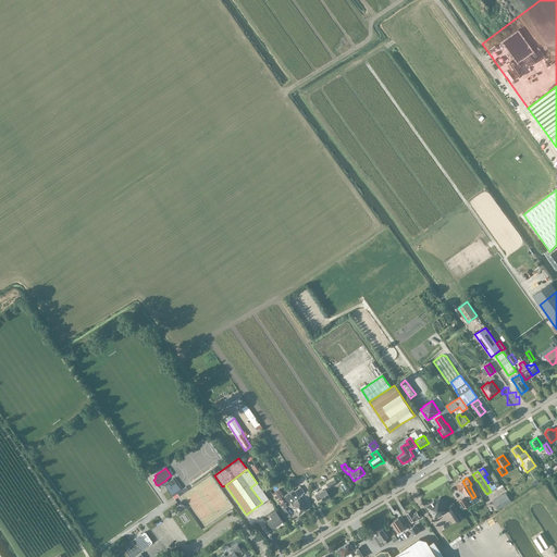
[(181,490),(173,479),(164,484),(168,489),(166,489),(169,491),(173,496),(181,491),(181,490)]
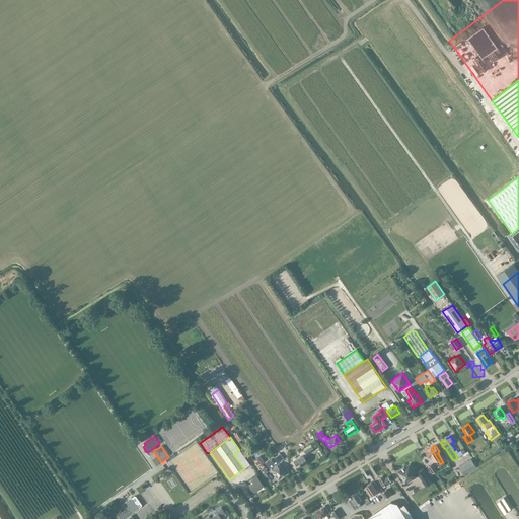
[(306,455),(314,450),(311,446),(304,451),(306,455)]
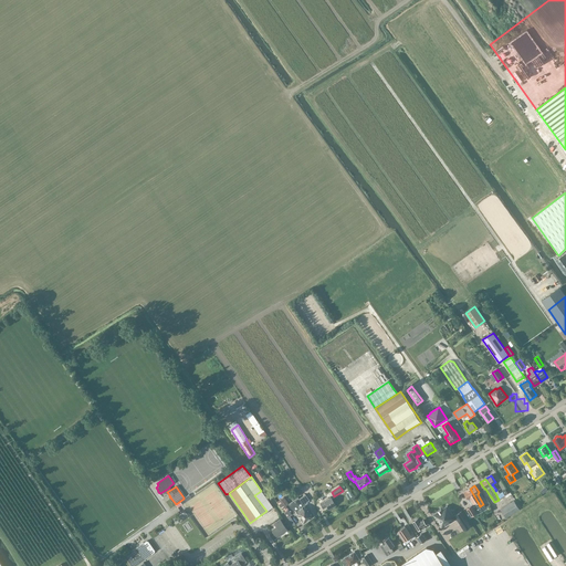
[(478,502),(470,489),(464,492),(469,500),(471,498),(474,504),(472,505),(478,513),(478,514),(483,511),(480,506),(478,502)]
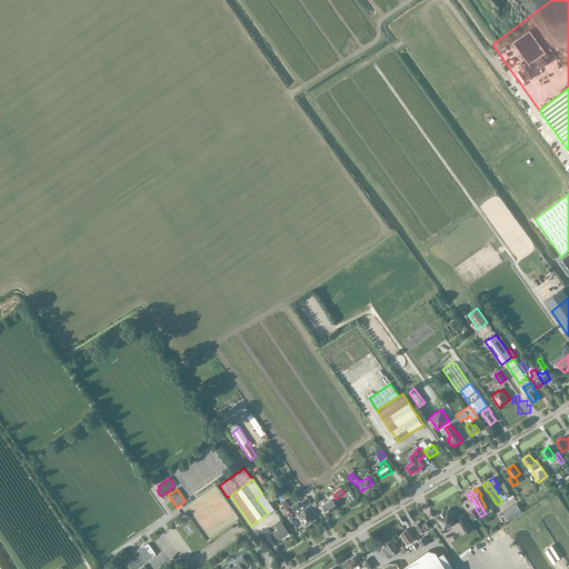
[(498,496),(501,502),(511,496),(508,491),(505,493),(506,495),(502,496),(500,493),(498,496)]
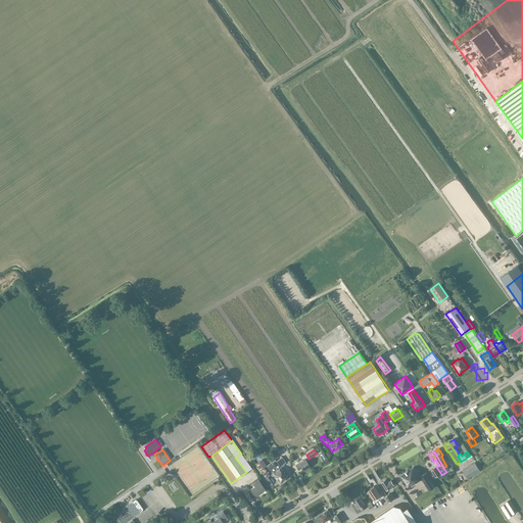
[(275,460),(272,462),(278,470),(285,480),(290,477),(283,466),(284,465),(283,464),(285,463),(282,457),(276,461),(275,460)]
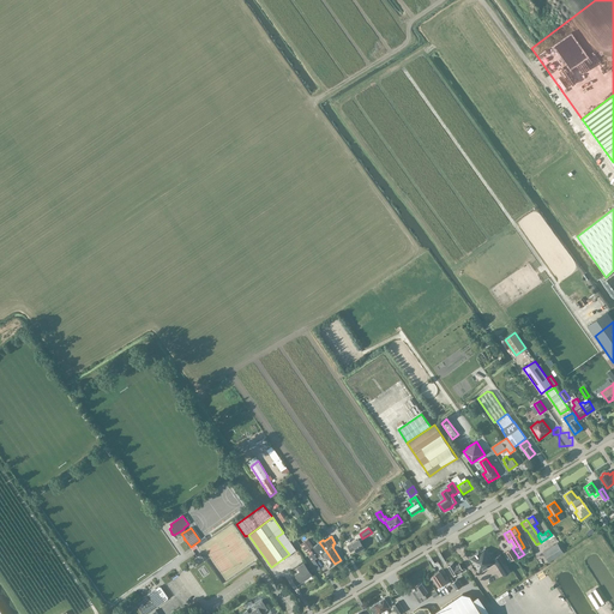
[(308,540),(300,545),(312,561),(320,554),(323,558),(321,559),(326,565),(329,569),(335,564),(326,552),(319,542),(313,547),(308,541),(308,540)]
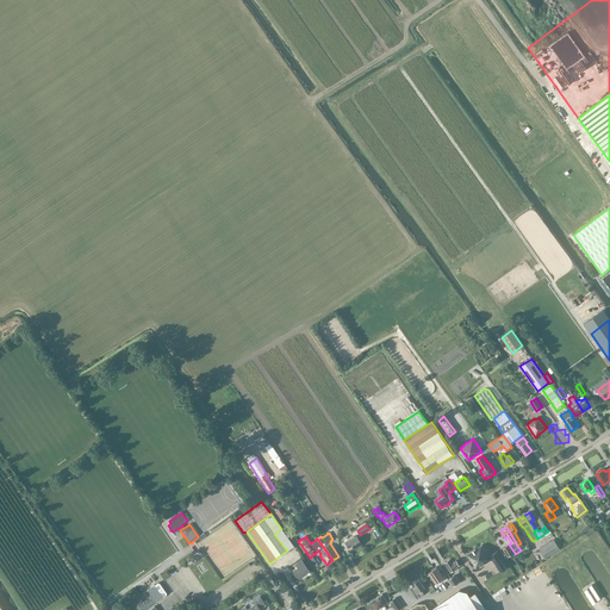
[(354,548),(361,545),(356,536),(349,540),(344,542),(348,548),(353,546),(354,548)]
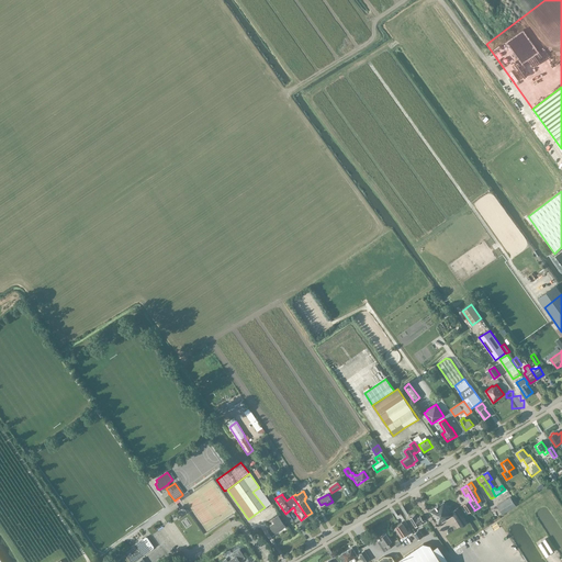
[(510,497),(497,505),(503,514),(516,506),(510,497)]
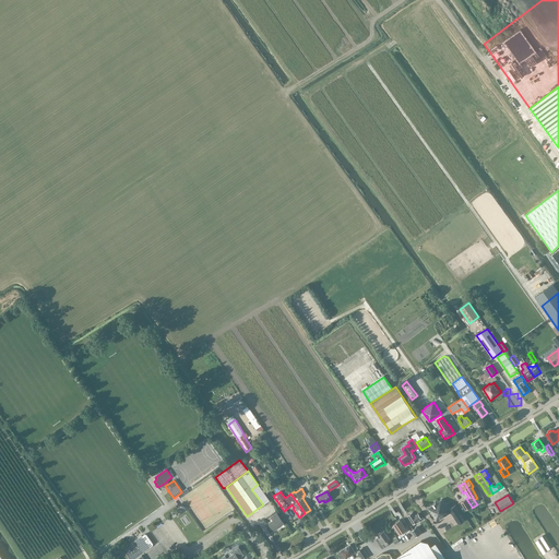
[(448,510),(441,499),(436,503),(436,502),(432,504),(433,504),(427,509),(436,521),(450,512),(459,524),(465,520),(455,504),(449,509),(448,510)]
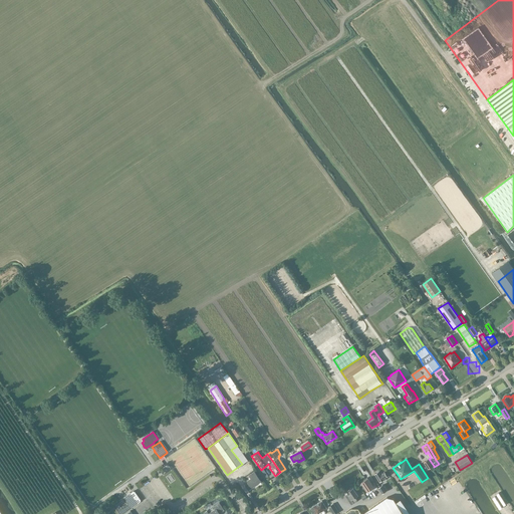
[(429,459),(424,462),(429,469),(434,466),(429,459)]
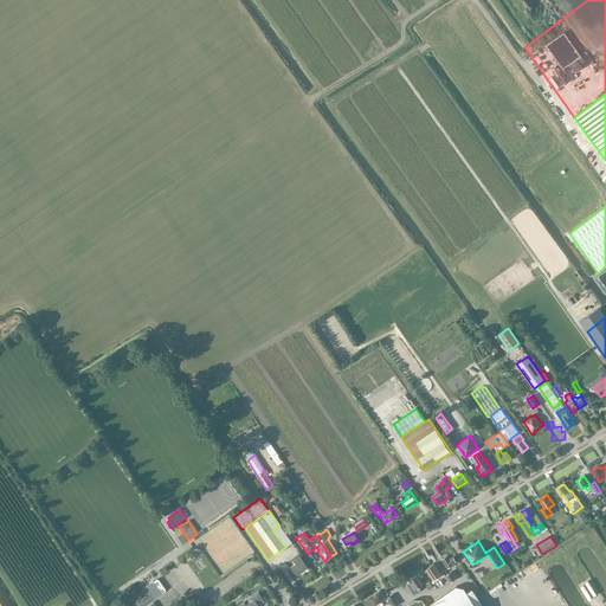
[(447,568),(457,562),(453,556),(450,558),(447,555),(442,559),(447,568)]
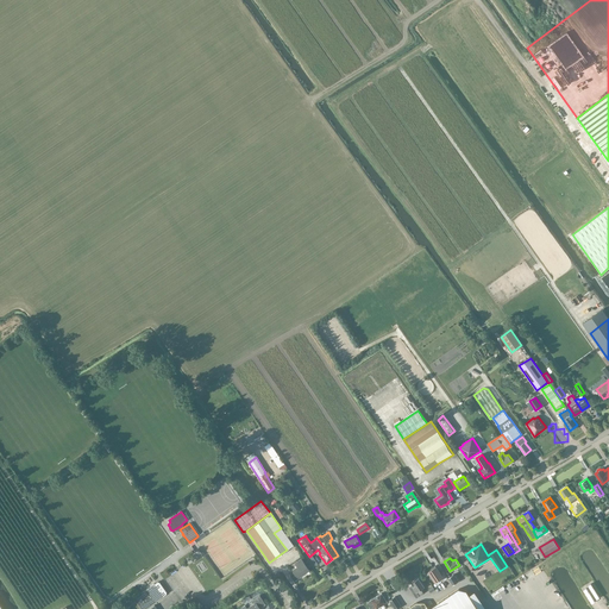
[(299,578),(309,570),(301,559),(295,563),(297,566),(293,570),(299,578)]
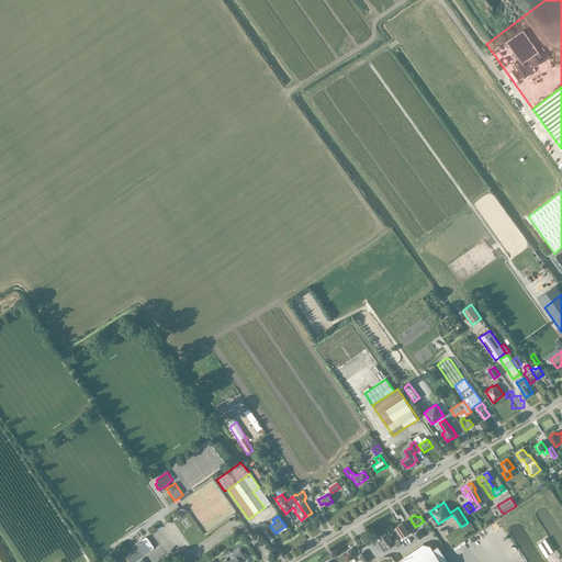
[(408,537),(414,534),(409,527),(407,528),(403,523),(395,528),(402,538),(407,534),(408,537)]
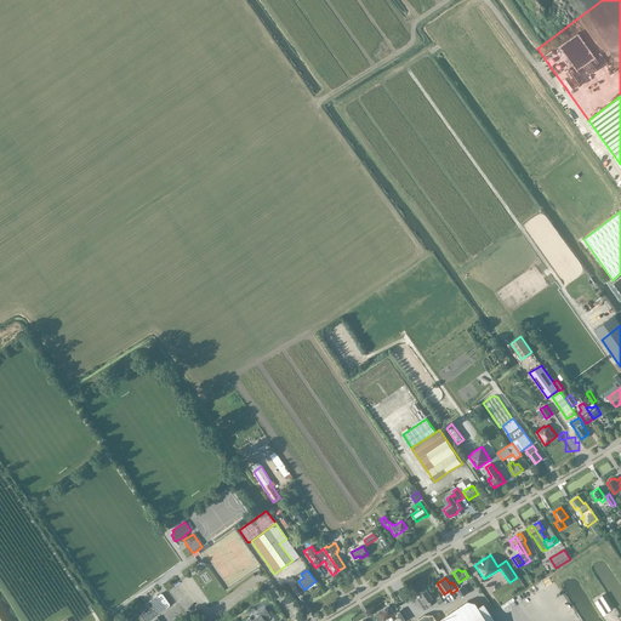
[(490,593),(497,590),(491,580),(485,584),(490,593)]
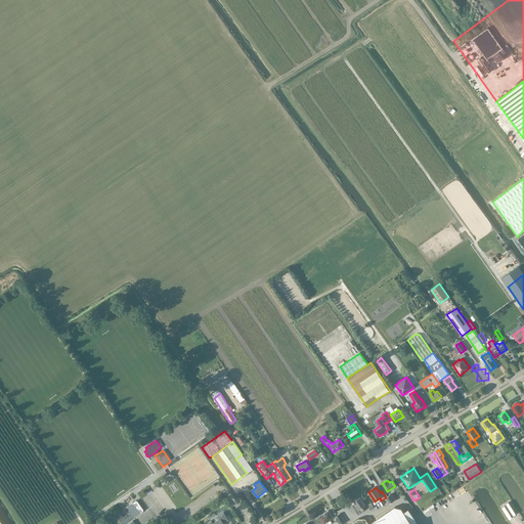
[(390,503),(394,500),(391,494),(386,497),(390,503)]
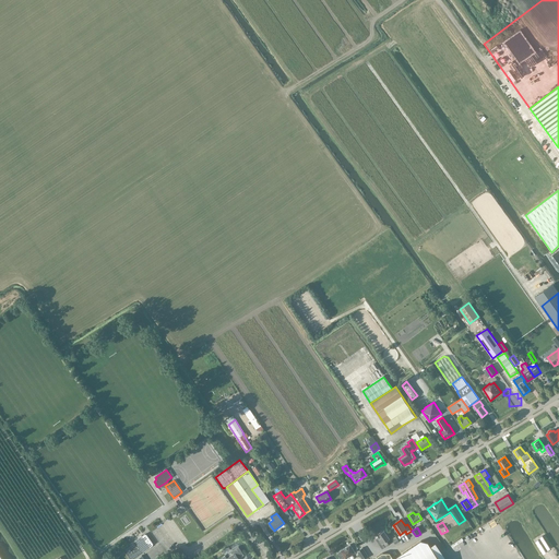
[(384,531),(383,531),(381,532),(381,533),(378,535),(380,536),(376,539),(382,548),(389,544),(387,540),(390,538),(384,531)]
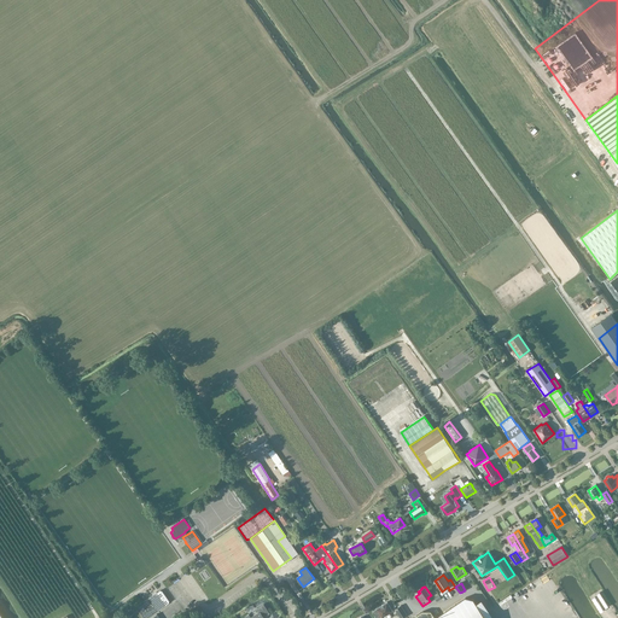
[(159,590),(157,593),(135,607),(144,617),(146,617),(165,605),(168,602),(168,601),(162,592),(159,590)]
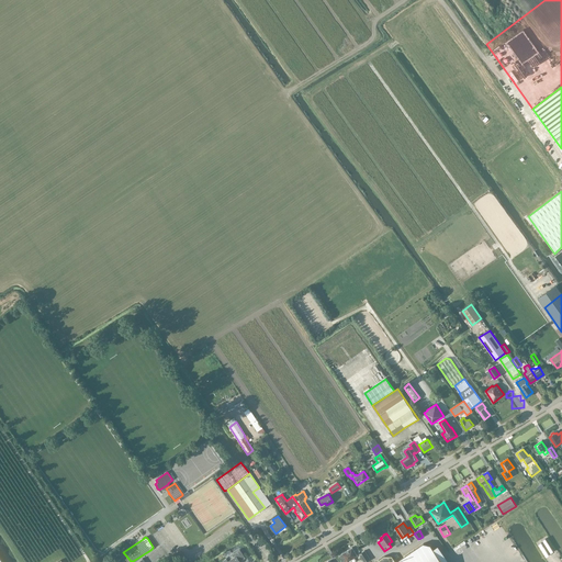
[(384,555),(375,561),(441,561),(430,544),(424,543),(396,561),(395,561),(392,555),(384,555)]
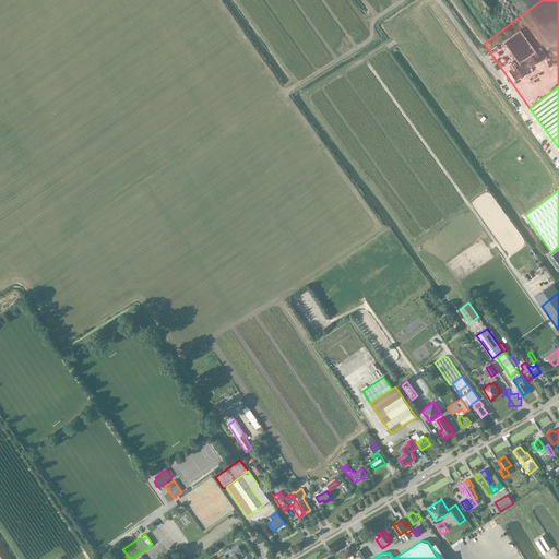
[(352,555),(356,552),(351,545),(337,552),(341,558),(343,558),(345,558),(346,558),(349,557),(351,557),(353,556),(352,555)]
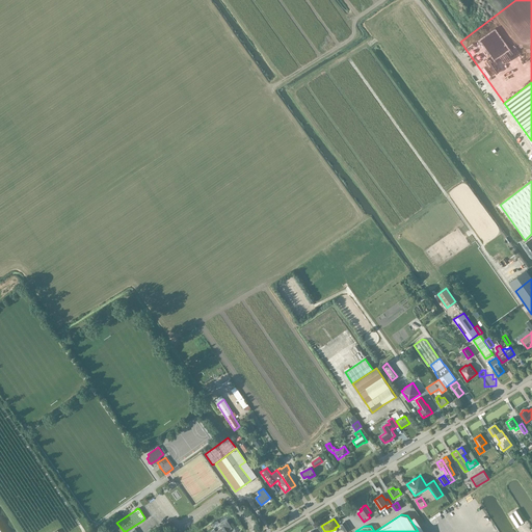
[(227,531),(230,530),(224,522),(220,525),(222,527),(216,531),(215,530),(211,531),(227,531)]
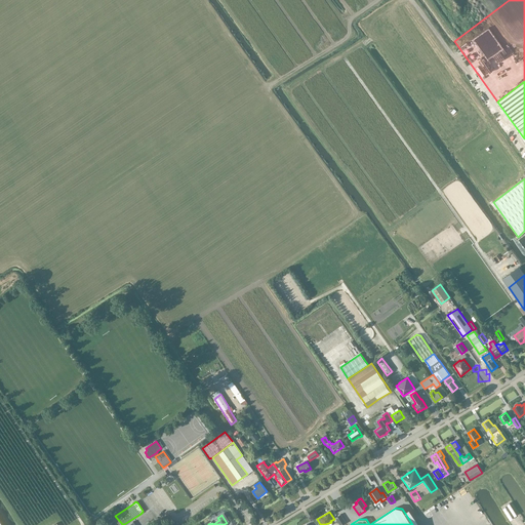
[(340,515),(335,518),(339,524),(341,524),(346,523),(340,515)]
